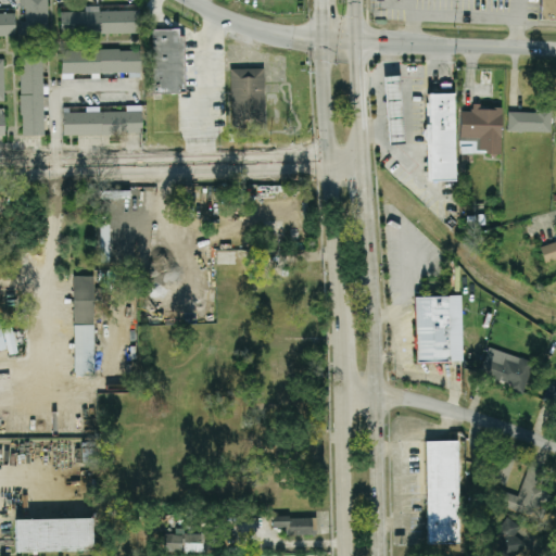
[(47,0),(20,0),(21,10),(24,10),(25,30),(49,29),(47,0)]
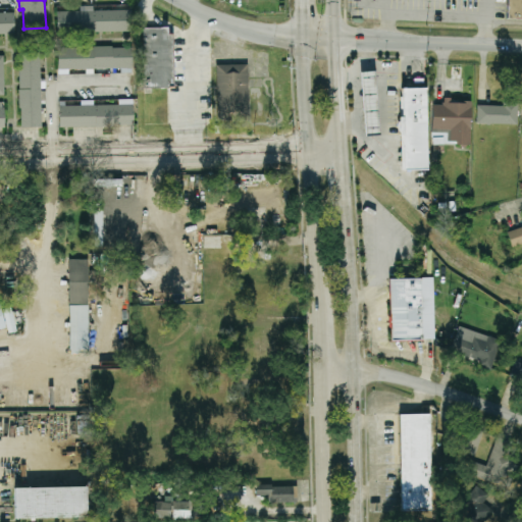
[(521,0),(507,0),(507,19),(521,19),(521,0)]
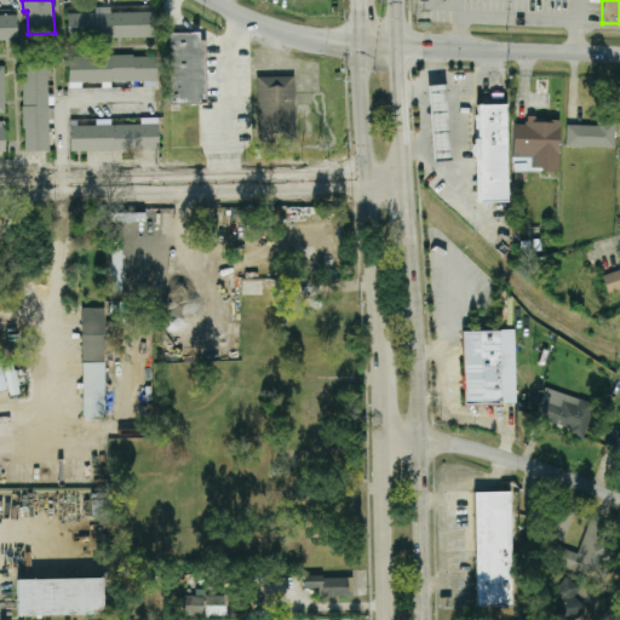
[(68,12),(68,39),(156,38),(155,12),(110,13),(110,11),(68,12)]
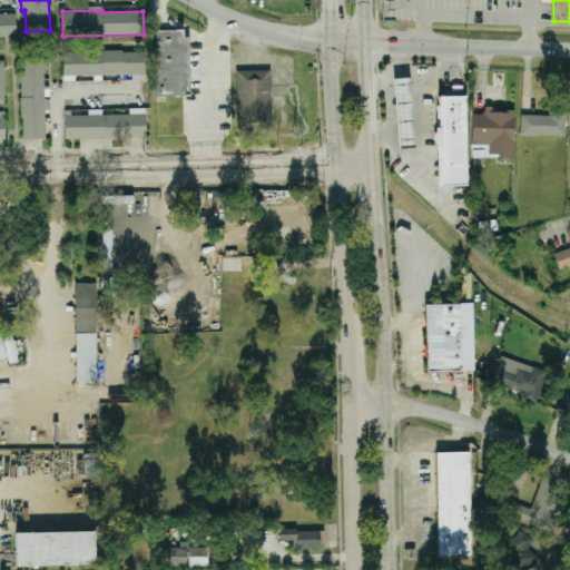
[(0,13),(0,37),(16,38),(16,13),(0,13)]
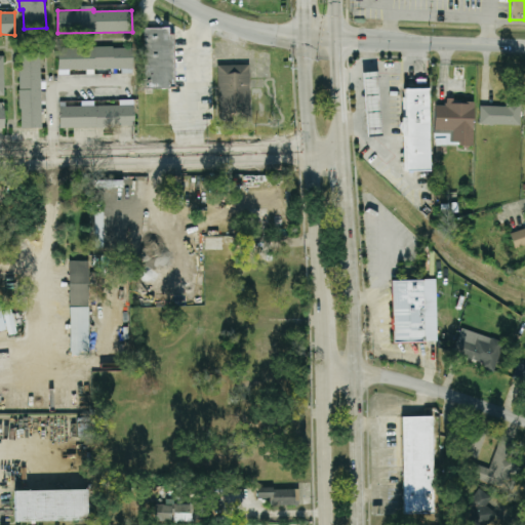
[(144,29),(145,89),(174,88),(172,28),(144,29)]
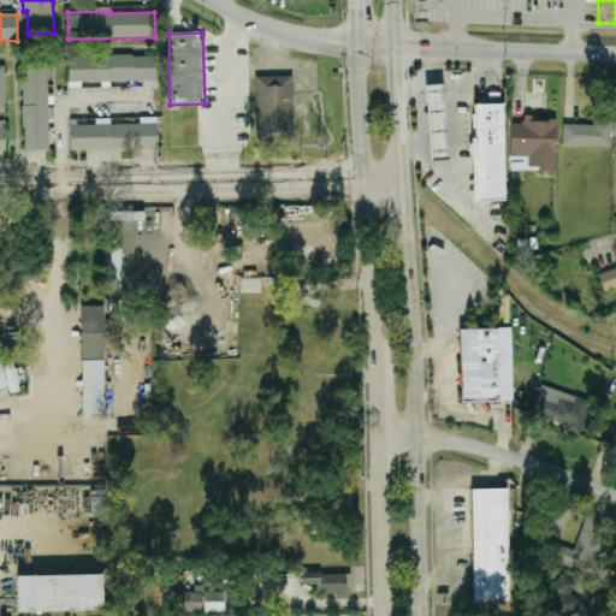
[(69,83),(157,81),(155,55),(67,58),(69,83)]
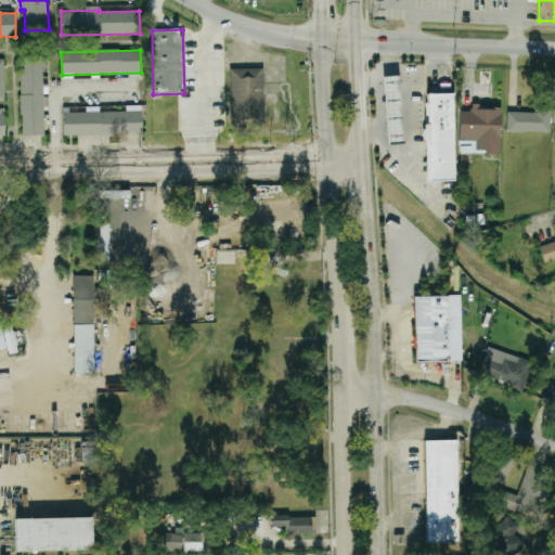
[(44,136),(43,56),(21,56),(22,136),(44,136)]
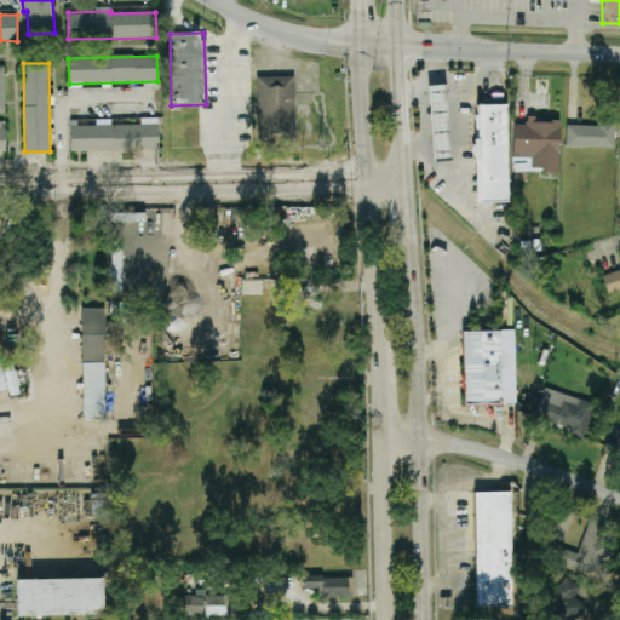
[(258,78),(259,144),(297,143),(294,76),(258,78)]
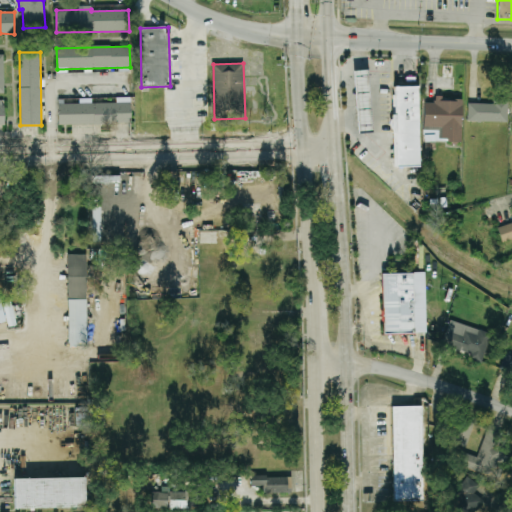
[(371,132),(369,70),(354,71),(357,132),(371,132)]
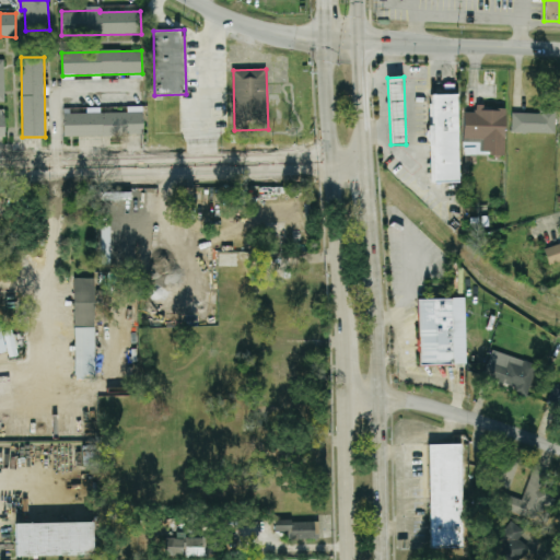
[(430,95),(456,94),(458,183),(430,183),(429,146),(428,146),(427,126),(431,126),(431,118),(429,118),(428,104),(430,104),(430,95)]
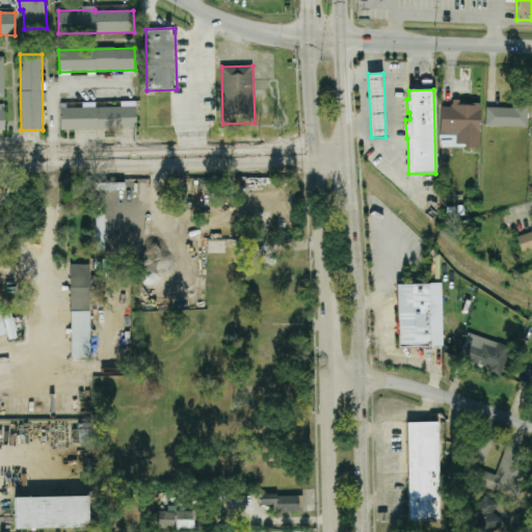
[(441,107),(450,107),(450,105),(452,105),(452,100),(458,100),(458,103),(480,103),(478,148),(463,148),(463,144),(455,144),(455,136),(440,135),(441,107)]
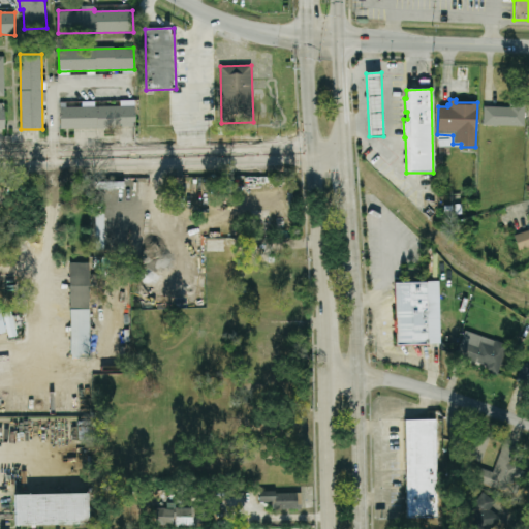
[(483,106),(483,124),(524,126),(524,104),(509,103),(509,107),(483,106)]
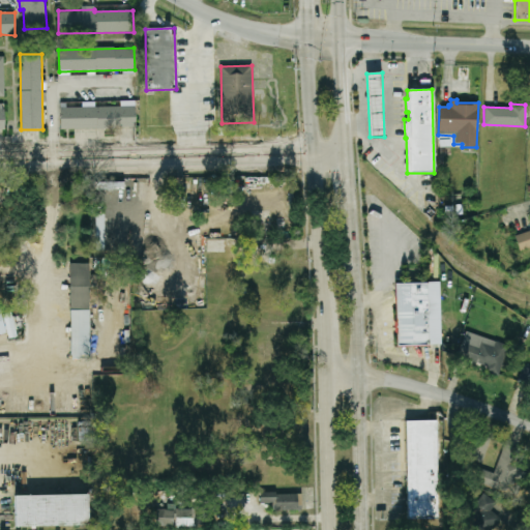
[(135,106),(60,108),(60,129),(136,128),(135,106)]
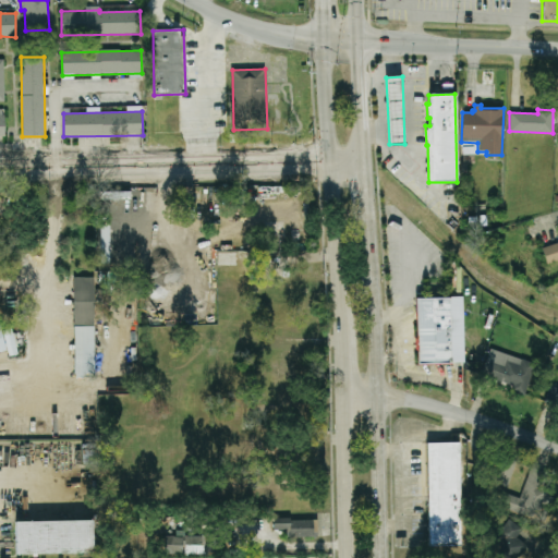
[(542,249),(557,242),(557,259),(547,265),(542,249)]
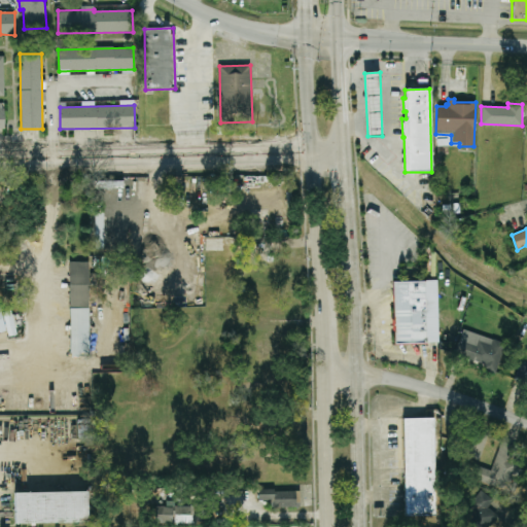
[(69,262),(70,356),(90,355),(89,262),(69,262)]
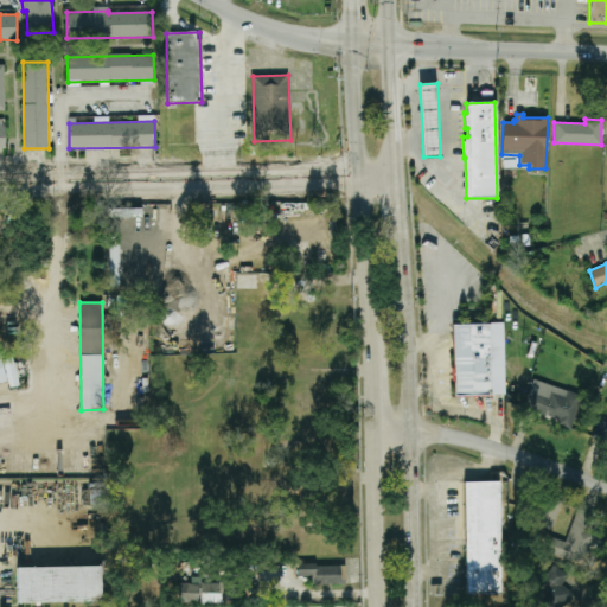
[(453,325),(490,324),(490,327),(496,327),(497,385),(491,385),(491,396),(454,396),(453,325)]
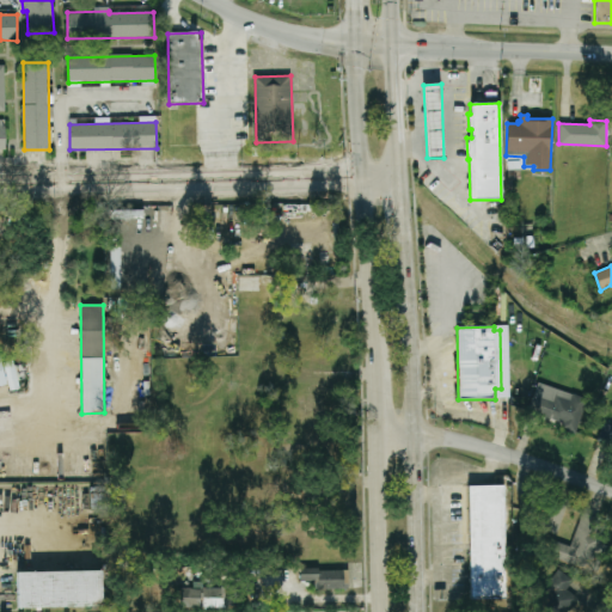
[(0,386),(8,384),(10,391),(20,389),(13,361),(2,363),(0,355),(0,354),(0,386)]
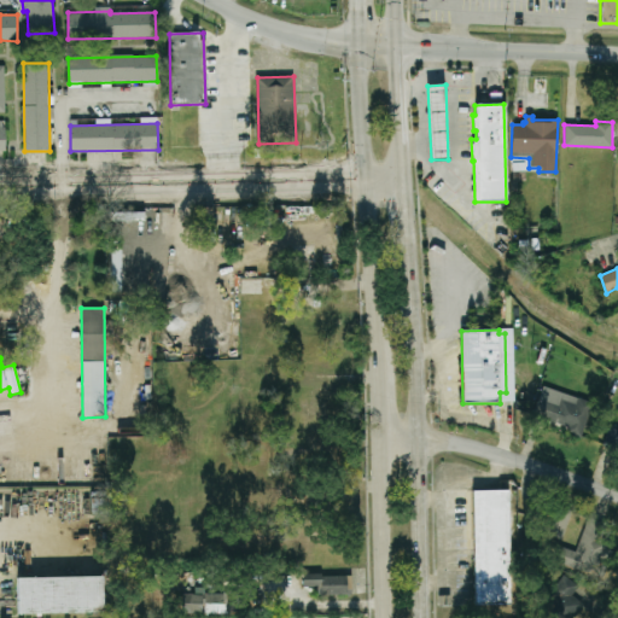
[(542,386),(590,402),(579,438),(566,433),(567,427),(534,415),(542,386)]
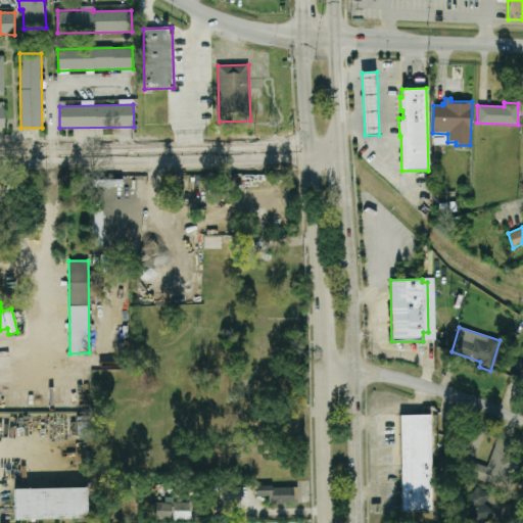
[(511,377),(522,381),(522,364),(516,362),(511,377)]
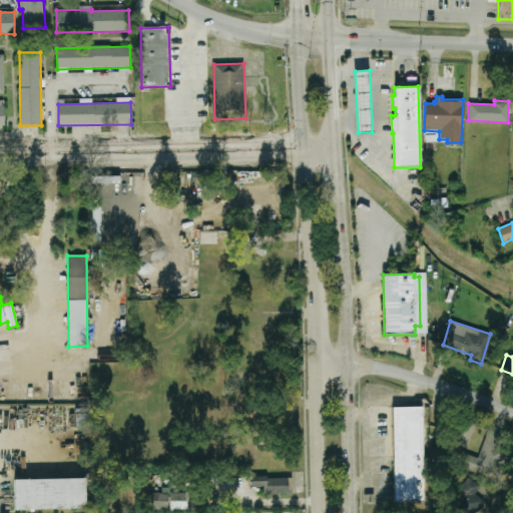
[(392,407),(394,502),(424,501),(422,407),(392,407)]
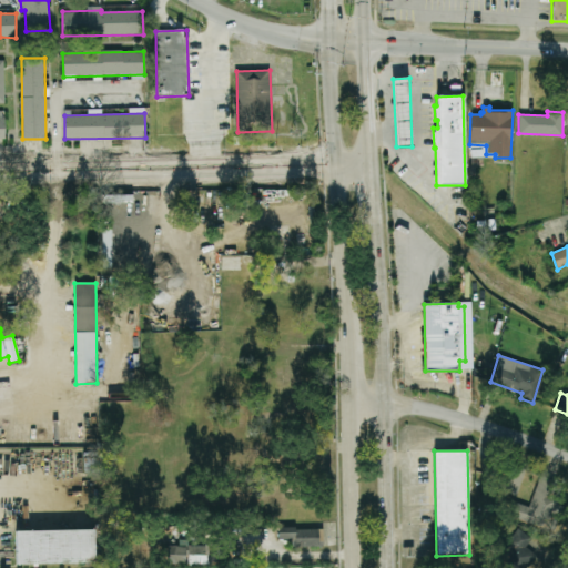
[(500,490),(518,496),(525,469),(507,465),(500,490)]
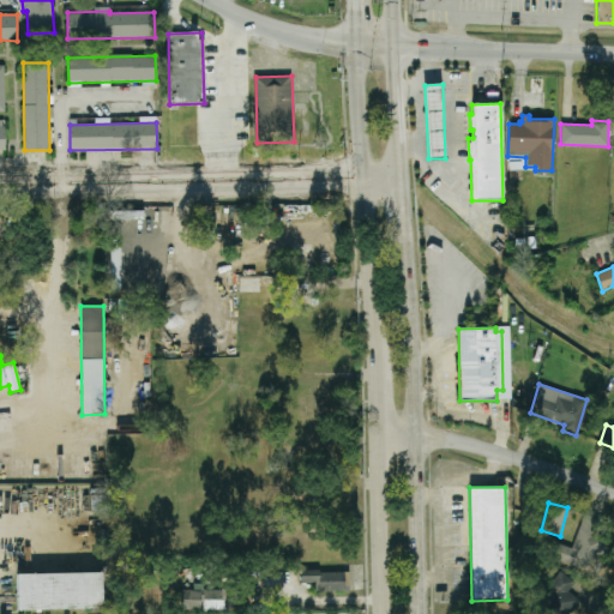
[(315,591),(349,590),(348,571),(301,572),(301,583),(315,583),(315,591)]
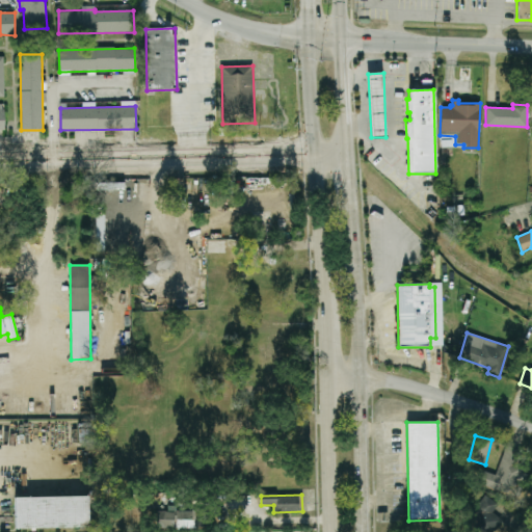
[(15,498),(15,529),(88,528),(87,497),(15,498)]
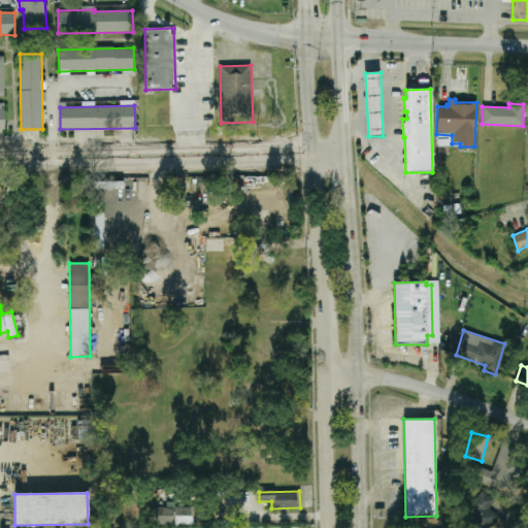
[(475,527),(488,527),(499,527),(498,512),(493,512),(492,495),(479,496),(480,502),(474,502),(475,527)]
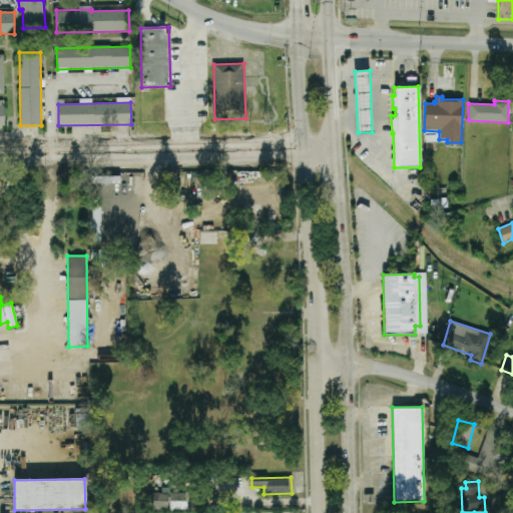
[(188,493),(152,492),(152,509),(187,510),(188,493)]
